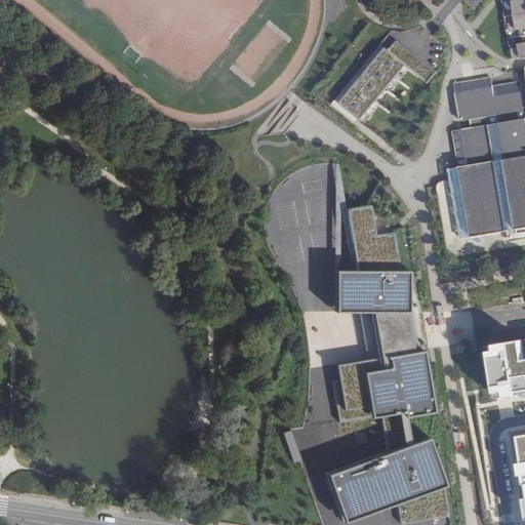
[(507,18),(524,15),(524,0),(503,0),(505,1),(507,18)]
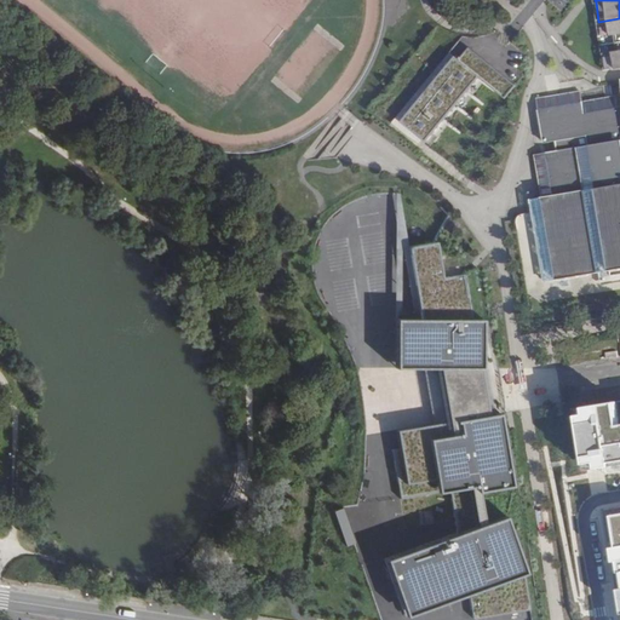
[(619,18),(598,22),(602,47),(619,44),(619,18)]
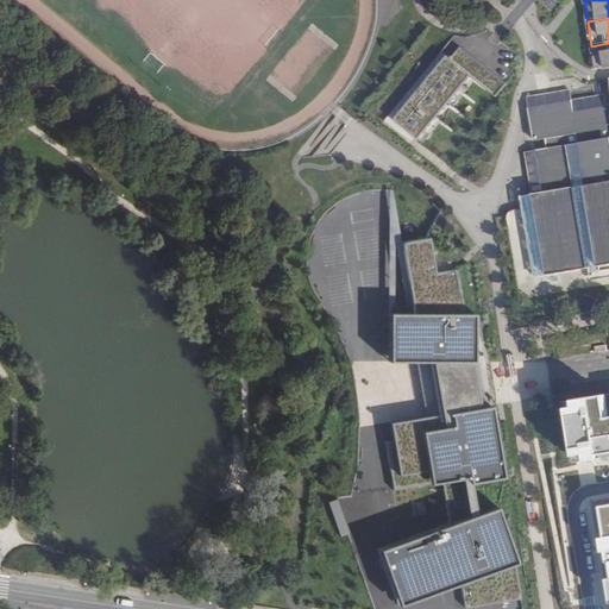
[(608,43),(591,46),(595,70),(608,68),(608,43)]
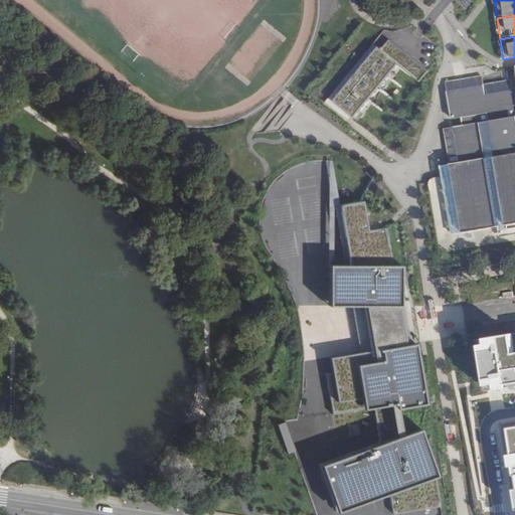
[(380,48),(336,103),(358,121),(403,68),(421,82),(430,72),(392,41),(383,51),(380,48)]
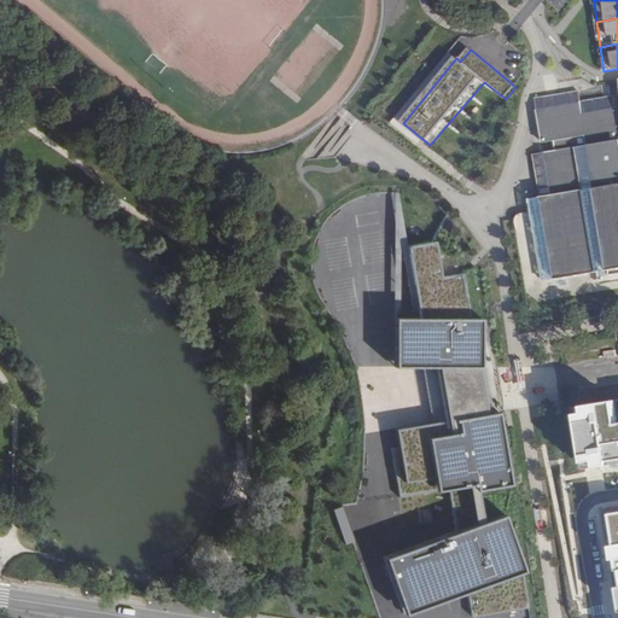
[(617,95),(581,103),(579,92),(536,99),(544,153),(532,156),(540,198),(529,200),(542,281),(617,268),(617,95)]
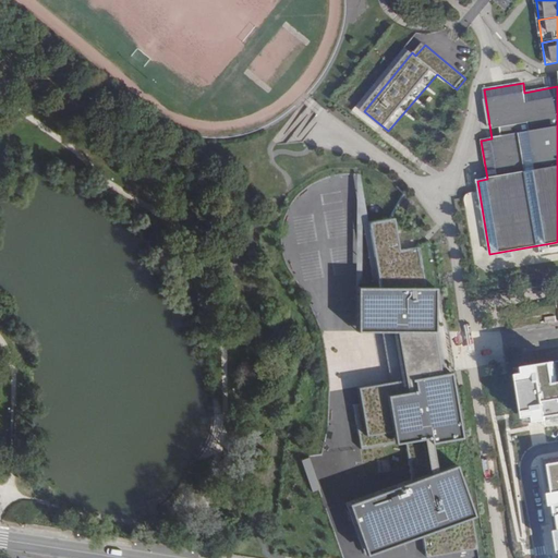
[(412,481),(346,504),(364,555),(422,534),(425,556),(425,557),(426,557),(429,557),(476,550),(477,549),(477,548),(478,548),(473,517),(450,373),(440,374),(433,332),(435,332),(436,288),(426,288),(420,247),(400,251),(395,219),(373,222),(372,222),(371,223),(371,225),(370,225),(370,226),(371,229),(380,288),(356,287),(356,331),(383,331),(390,383),(358,388),(358,389),(355,390),(359,404),(353,405),(361,449),(405,441),(412,481)]
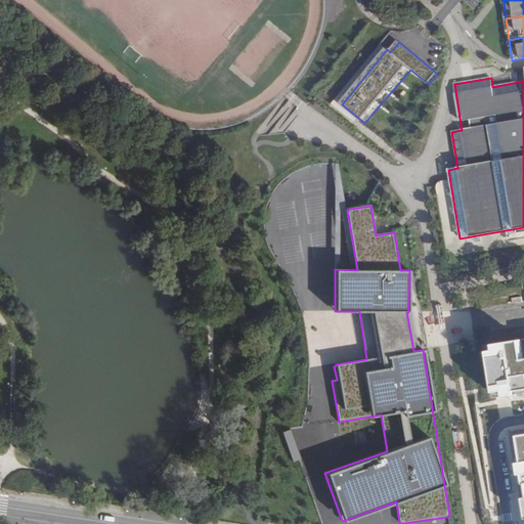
[(523,339),(489,346),(497,397),(523,393),(523,339)]
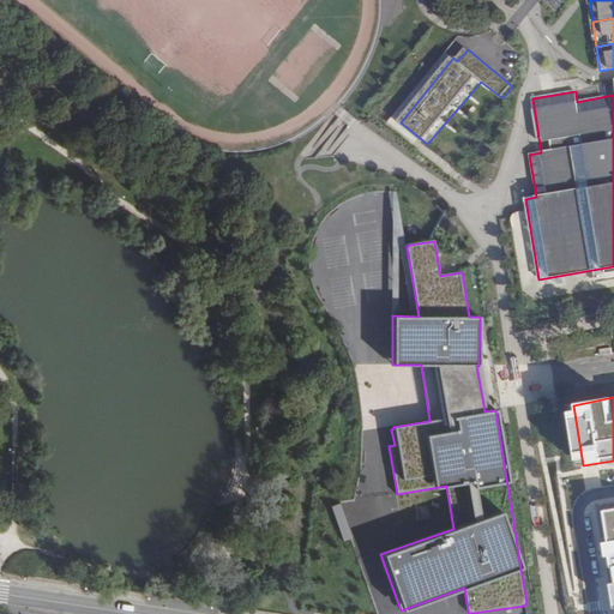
[(345,540),(354,537),(341,503),(332,505),(345,540)]
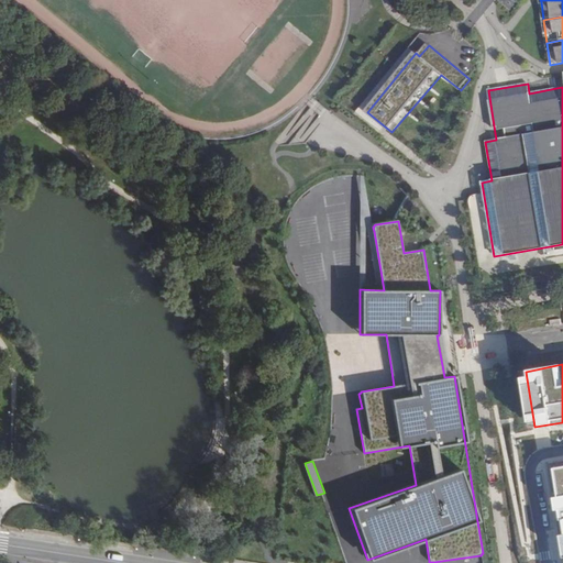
[(562,465),(553,467),(562,526),(562,465)]
